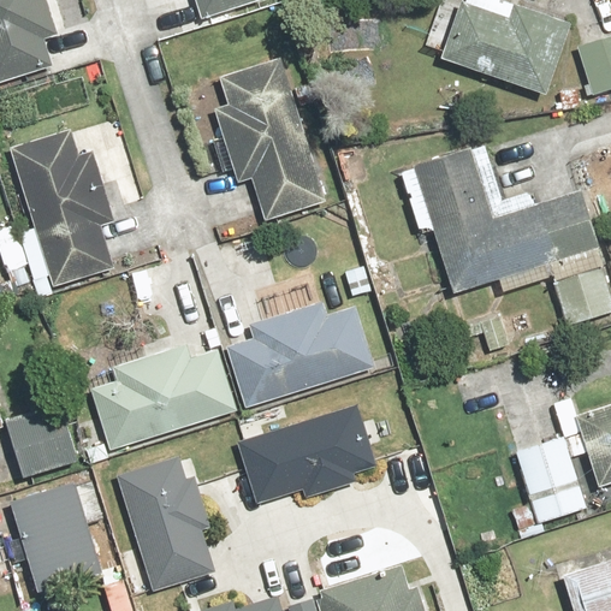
[(0,0),(0,88),(72,66),(52,0),(0,0)]
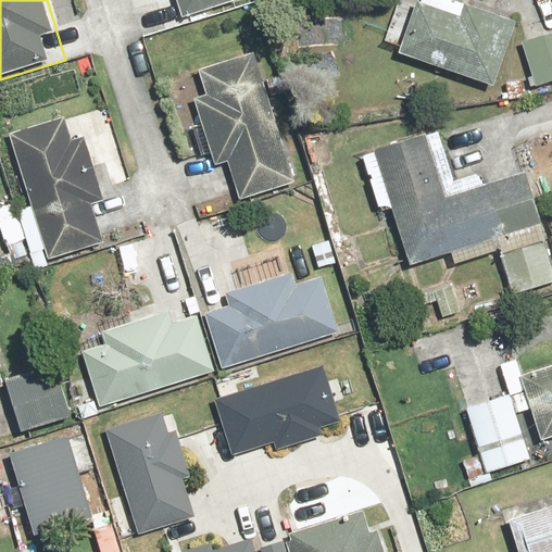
[(171,0),(178,21),(241,0),(171,0)]
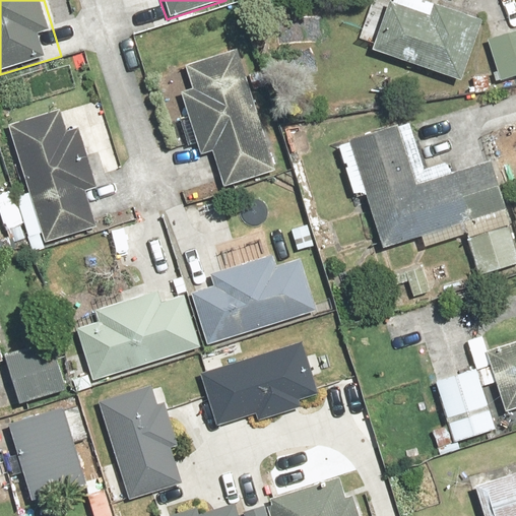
[(385,0),(369,52),(461,81),(486,8),(460,0),(433,0),(431,9),(402,0),(385,0)]
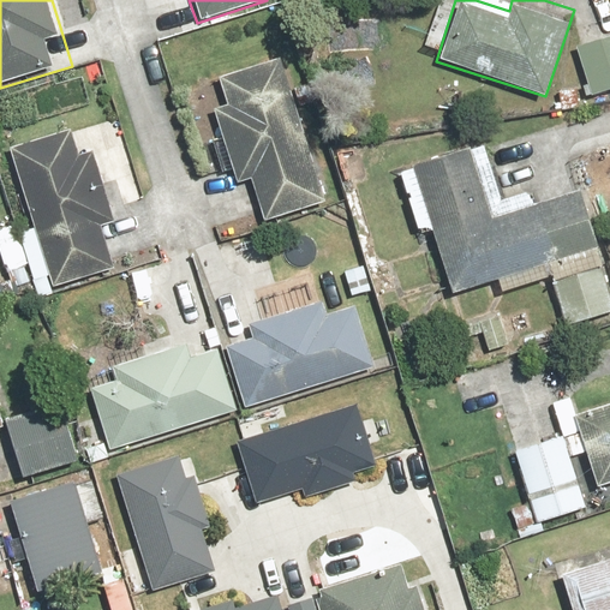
[(609,30),(574,42),(593,99),(609,93),(609,30)]
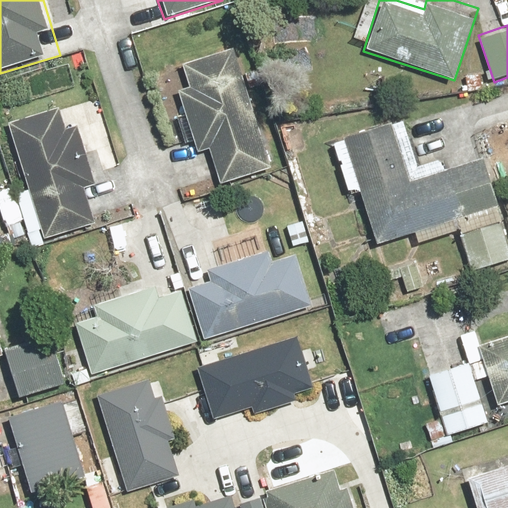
[(222,50),(181,63),(188,87),(170,92),(190,156),(209,150),(218,179),(275,162),(255,98),(238,103),(222,50)]
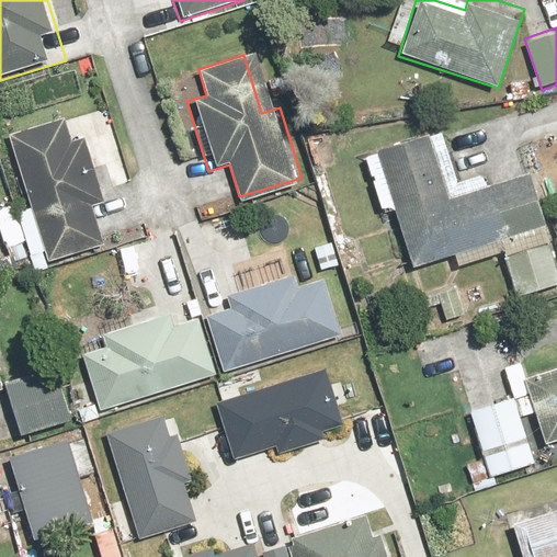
[(81,106),(6,131),(46,260),(121,237),(81,106)]
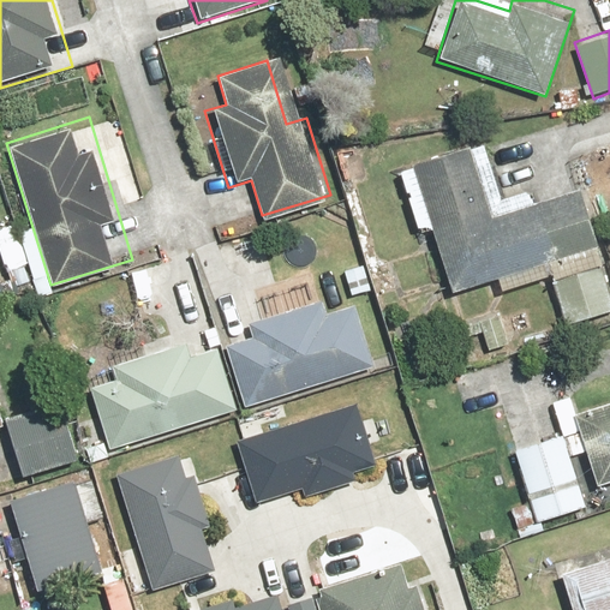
[(484,141),(404,166),(423,233),(434,229),(453,292),(498,279),(502,289),(551,275),(567,324),(609,311),(609,273),(582,181),(503,204),(484,141)]
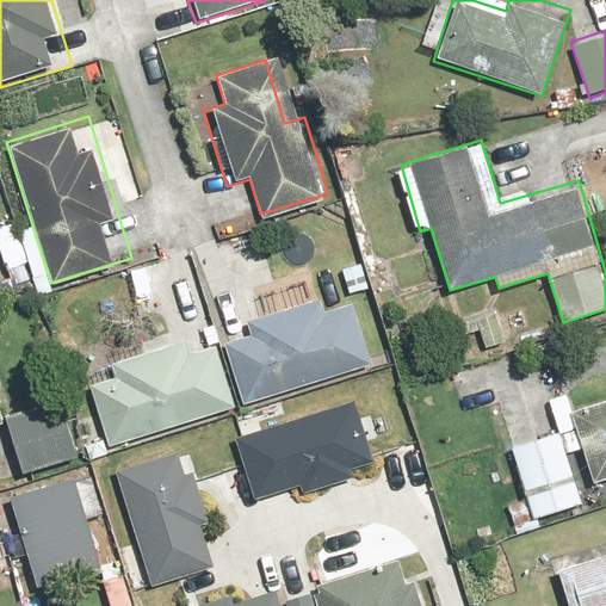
[(220,331),(242,406),(375,365),(351,290),(220,331)]
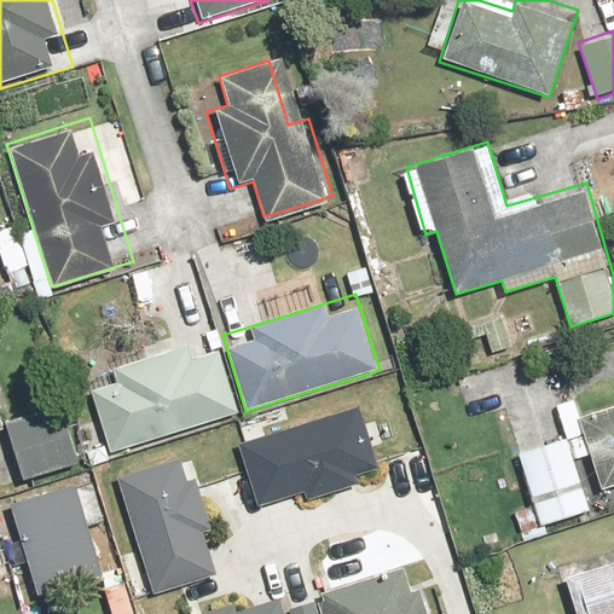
[(86,374),(110,452),(237,413),(213,335),(86,374)]
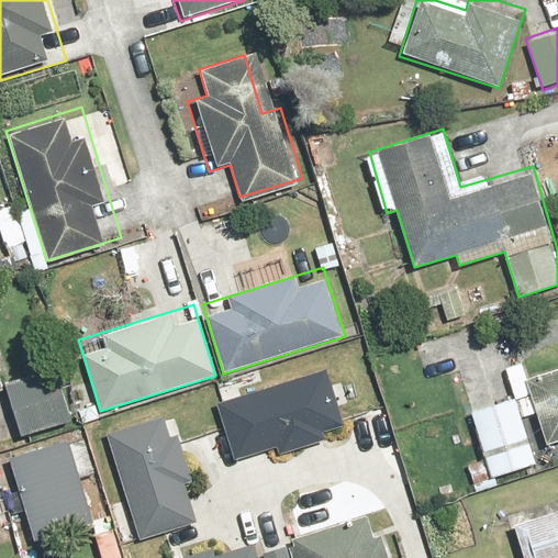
[(56,366),(6,381),(23,437),(73,422),(56,366)]
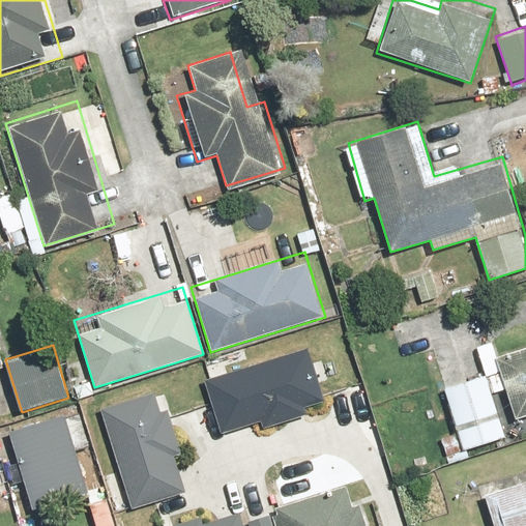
[(525,345),(495,355),(515,421),(525,417),(525,345)]
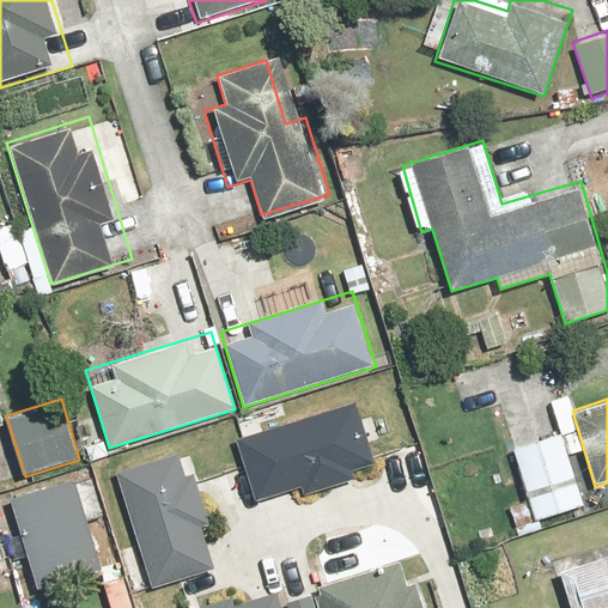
[(359,400),(228,444),(249,506),(381,461),(359,400)]
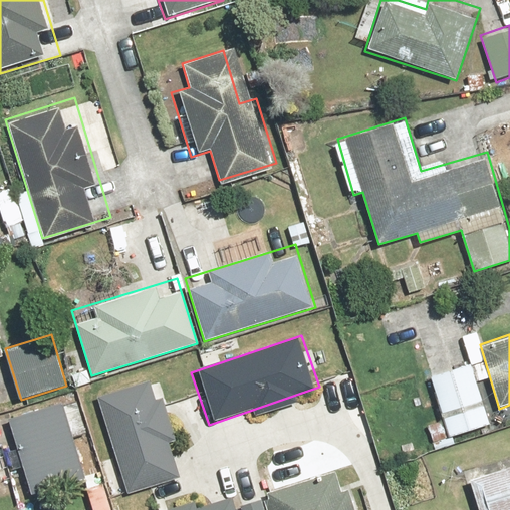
[(477,359),(431,373),(450,435),(496,422),(477,359)]
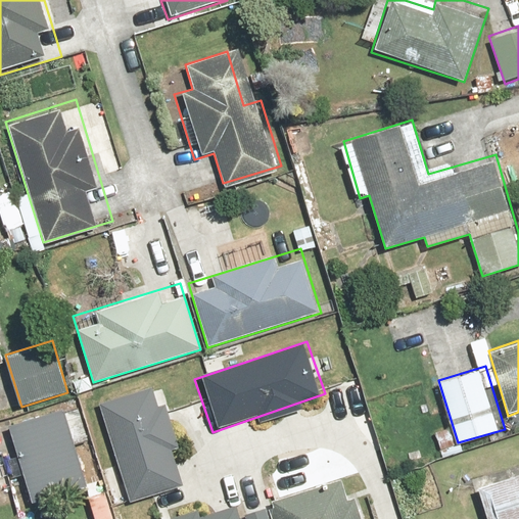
[(152,386),(97,406),(132,503),(186,483),(152,386)]
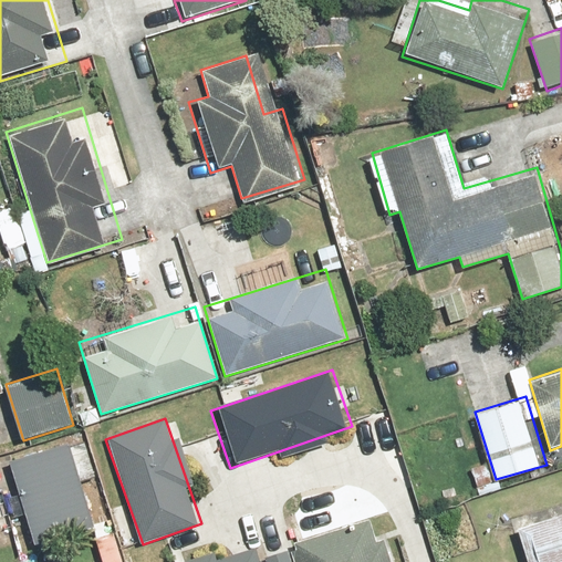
[(86,435),(10,458),(37,543),(96,526),(83,484),(100,479),(86,435)]
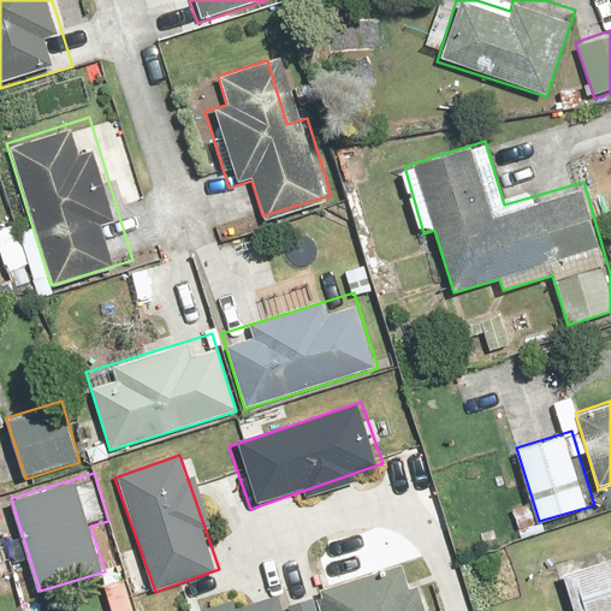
[(610,555),(559,570),(570,610),(610,610),(610,555)]
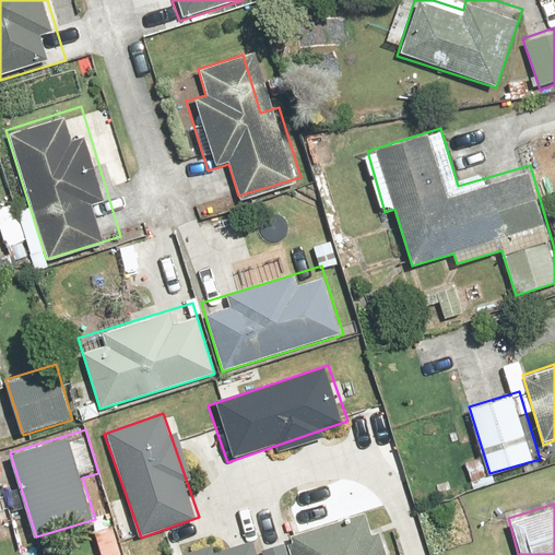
[(385,554),(372,512),(269,544),(271,554),(385,554)]
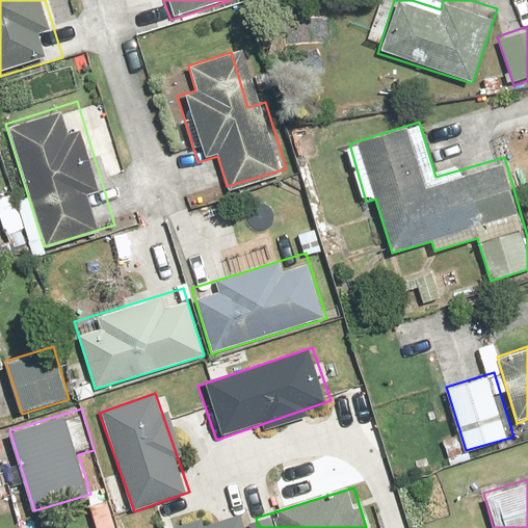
[(191,527),(244,527),(239,511),(191,527)]
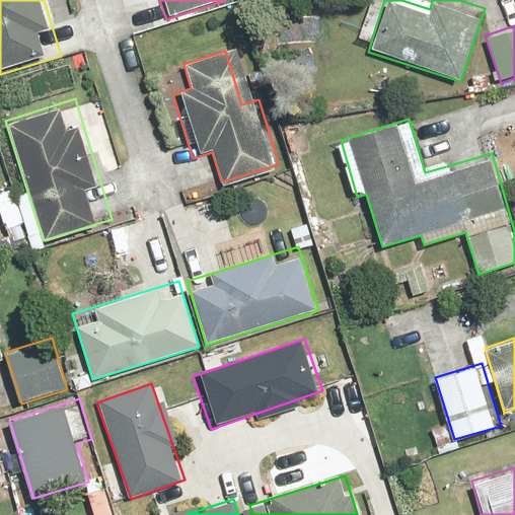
All buildings are outlined.
